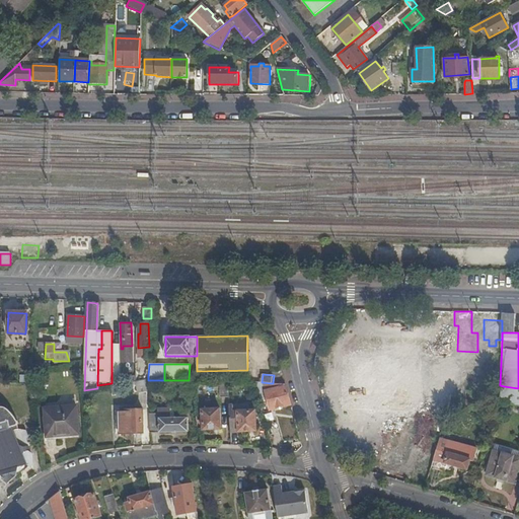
[(122,384),(135,382),(134,376),(121,378),(122,384)]
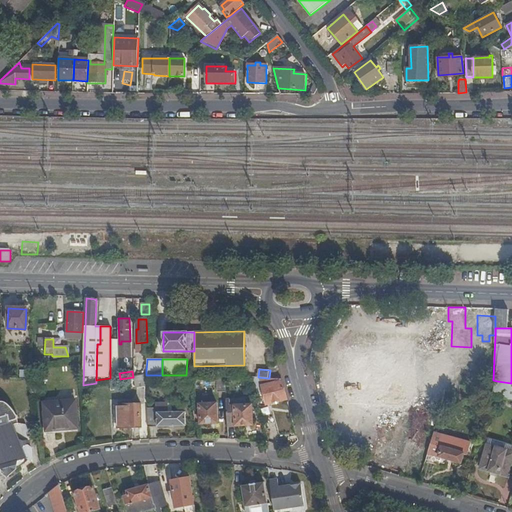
[(146,386),(146,375),(134,377),(134,387),(146,386)]
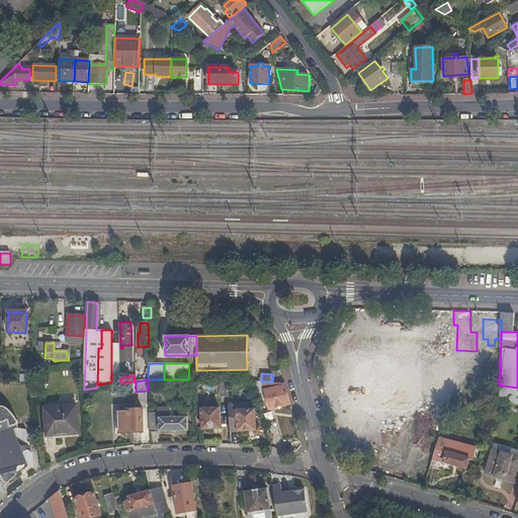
[(229,396),(228,380),(220,380),(221,397),(229,396)]
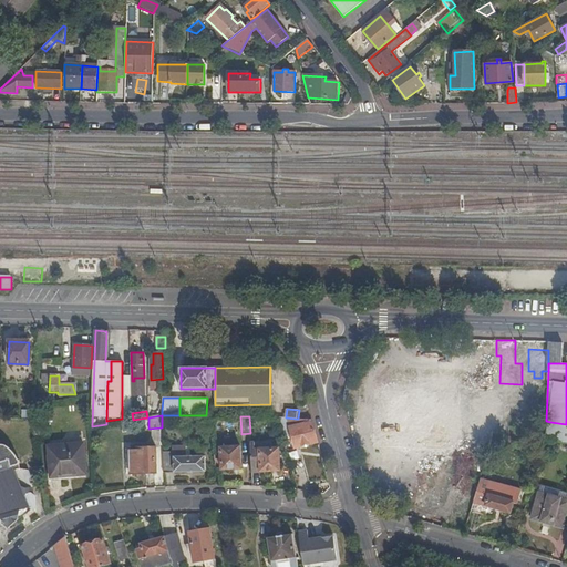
[(296,419),(297,423),(298,426),(290,429),(295,447),(318,441),(311,420),(298,419),(296,419)]
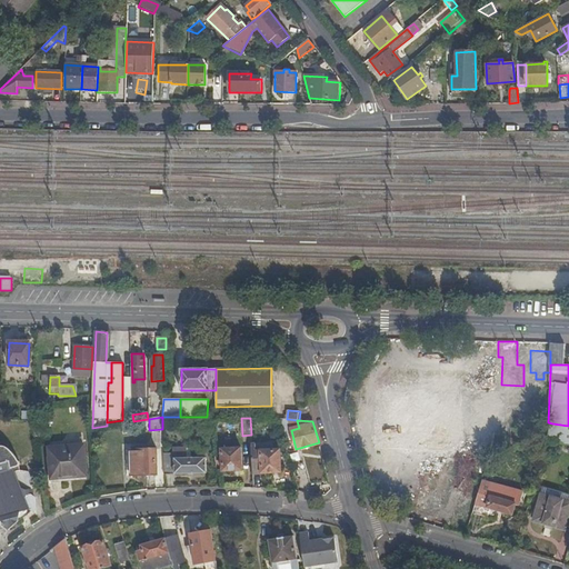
[(509,428),(495,423),(495,433),(508,438),(509,428)]
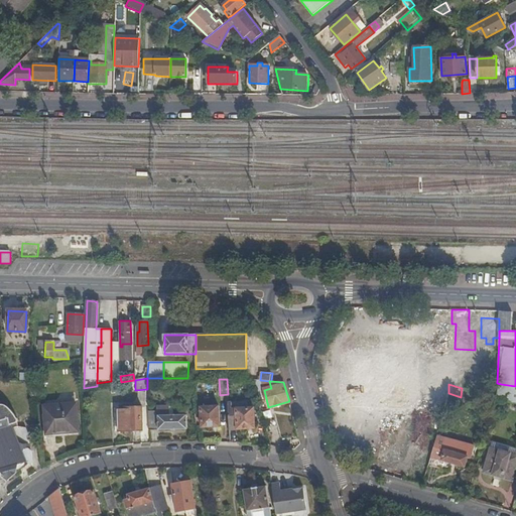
[(515,386),(501,384),(498,399),(515,402),(515,386)]
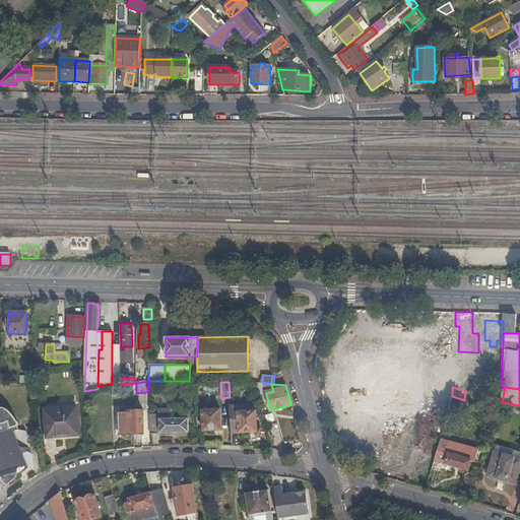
[(230,405),(232,431),(239,431),(239,432),(257,431),(256,410),(248,411),(239,411),(239,405),(230,405)]
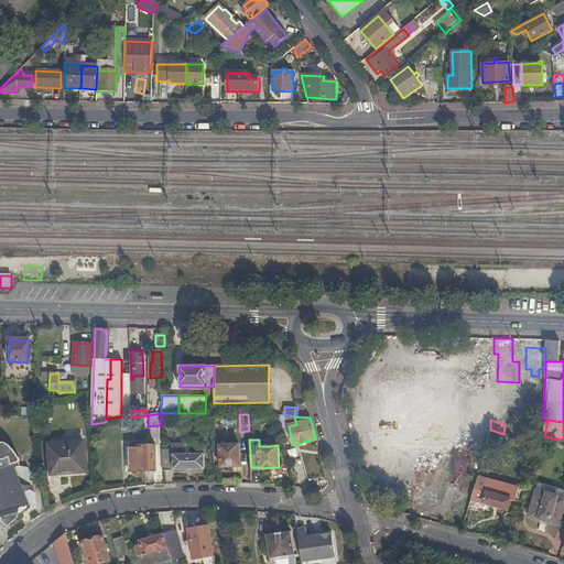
[(52,477),(86,474),(84,443),(49,446),(52,477)]
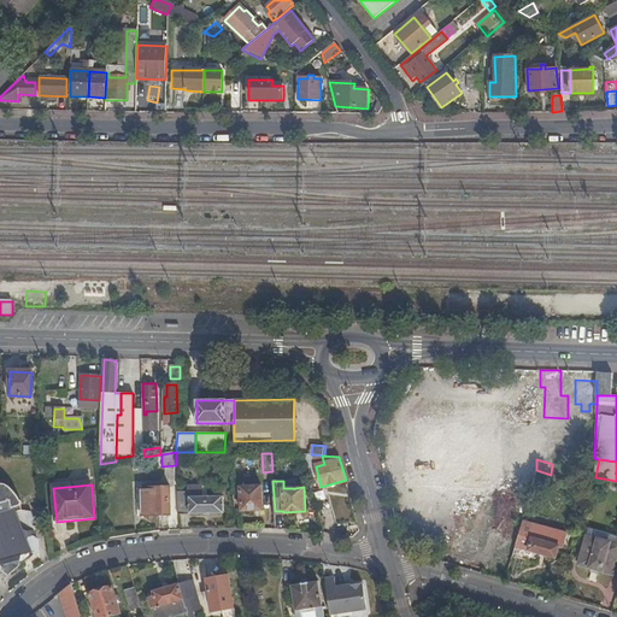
[(241,510),(263,509),(262,485),(240,486),(241,510)]
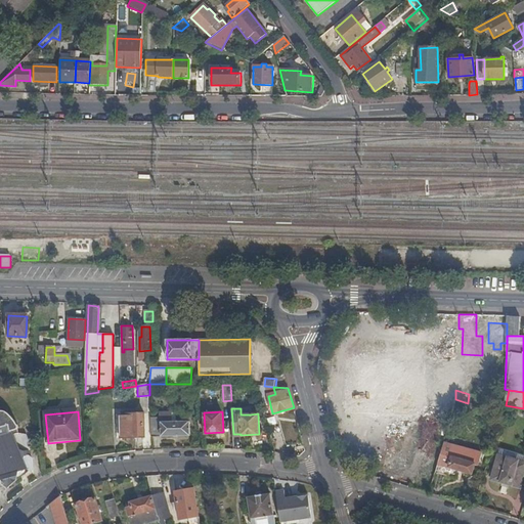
[(150,418),(151,437),(190,435),(189,421),(171,422),(171,412),(160,413),(160,417),(150,418)]
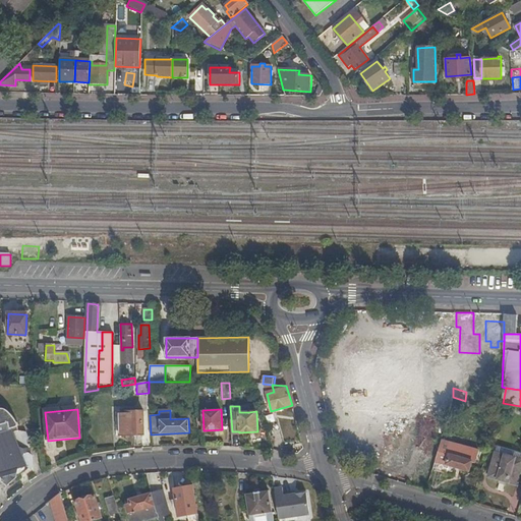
[(0,412),(0,425),(9,423),(5,411),(0,412)]
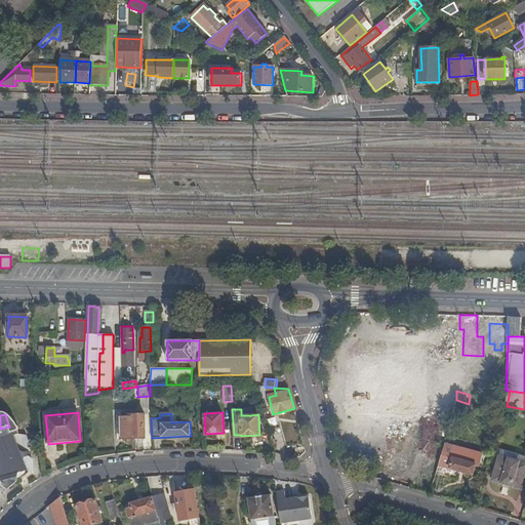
[(121,439),(145,438),(144,414),(120,414),(121,439)]
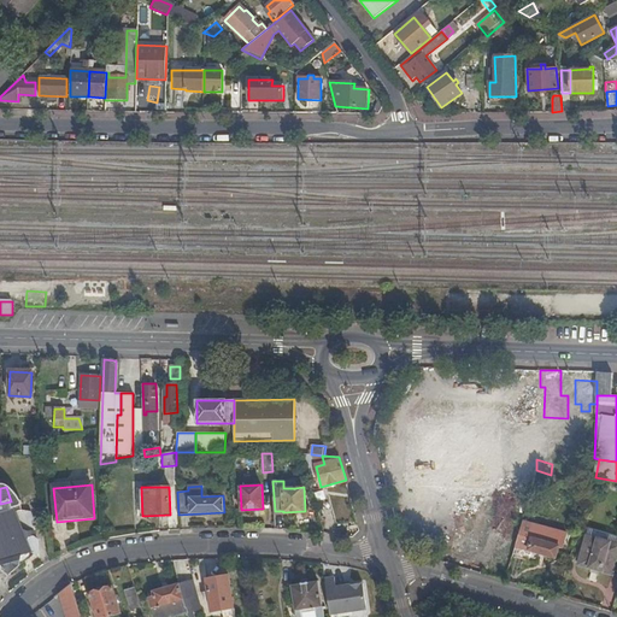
[(11,501),(0,504),(0,562),(1,564),(0,568),(1,569),(1,570),(4,570),(4,571),(17,562),(18,557),(18,556),(17,551),(25,548),(25,551),(27,551),(27,552),(28,553),(34,554),(36,556),(41,552),(41,541),(35,538),(29,540),(17,511),(22,510),(18,499),(11,501)]
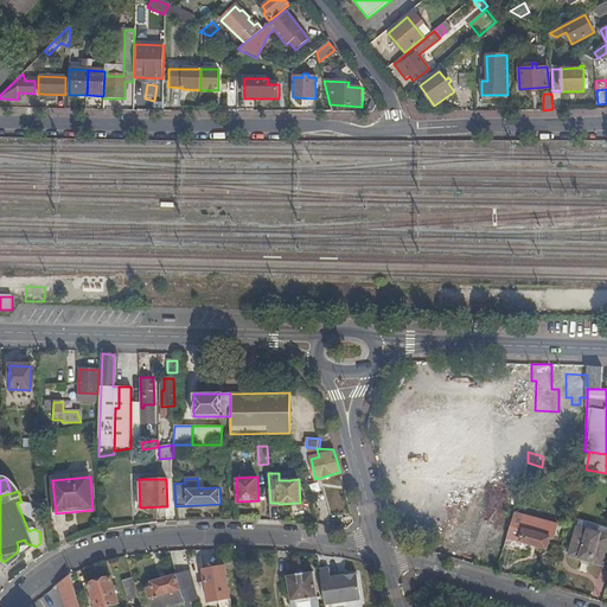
[(515,511),(505,545),(532,554),(535,547),(548,550),(551,537),(555,538),(560,523),(515,511)]
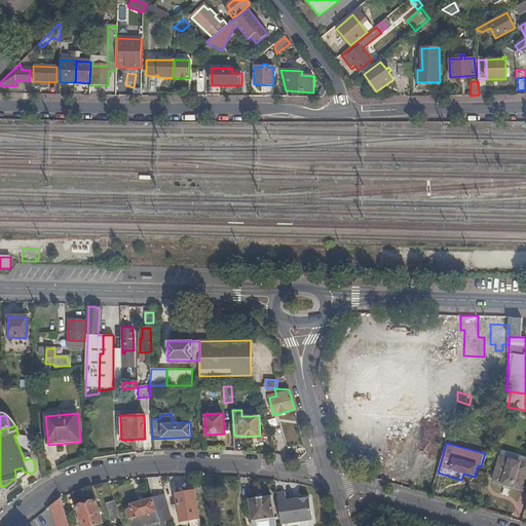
[(494,481),(525,490),(525,464),(501,457),(494,481)]
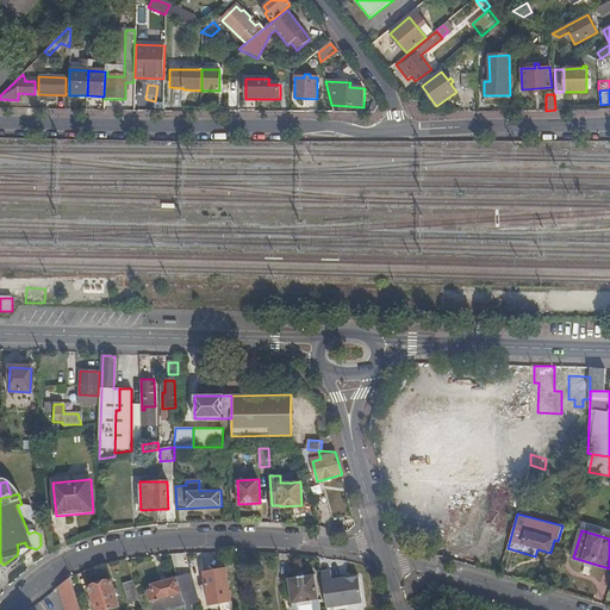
[(448,533),(446,542),(465,548),(467,539),(448,533)]
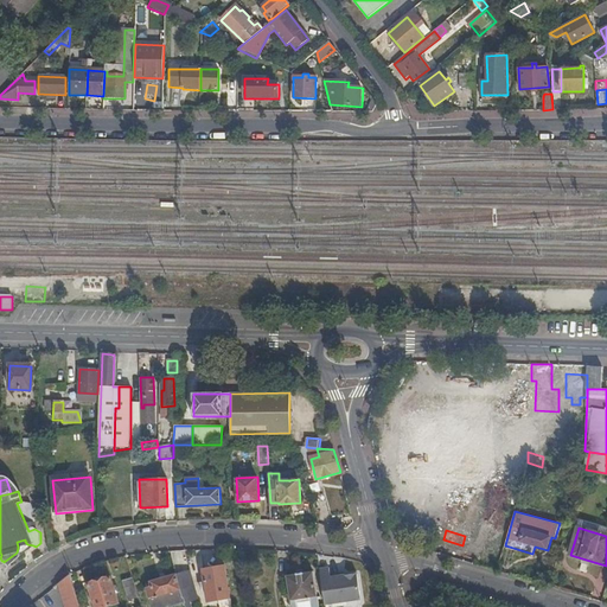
[(544,557),(542,563),(555,569),(557,562),(544,557)]
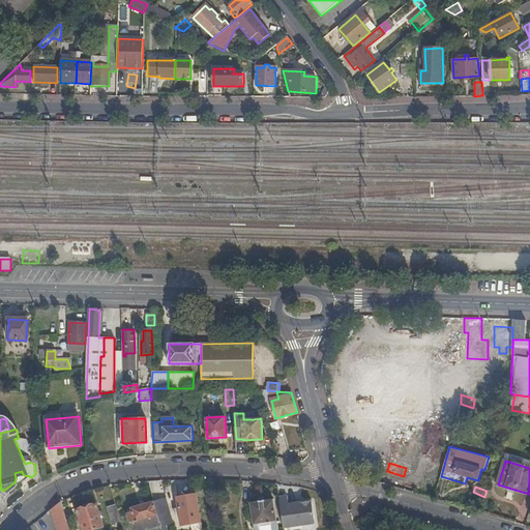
[(181,525),(202,522),(198,495),(176,498),(181,525)]
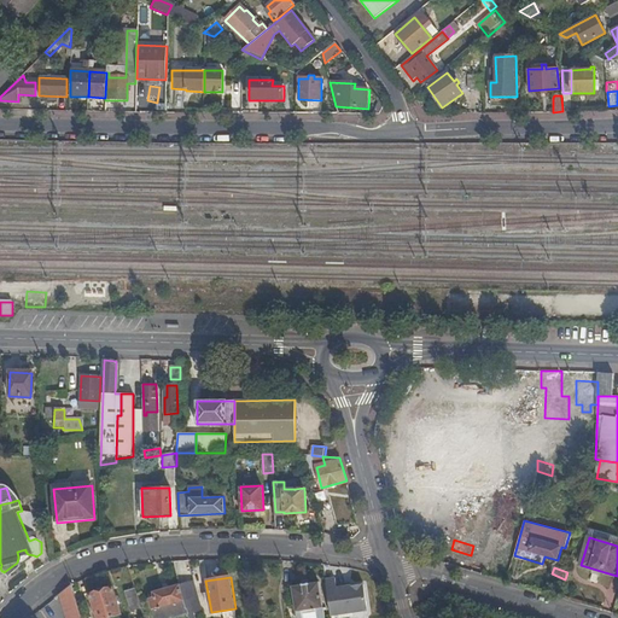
[(336,578),(326,581),(332,616),(368,611),(365,584),(337,588),(336,578)]
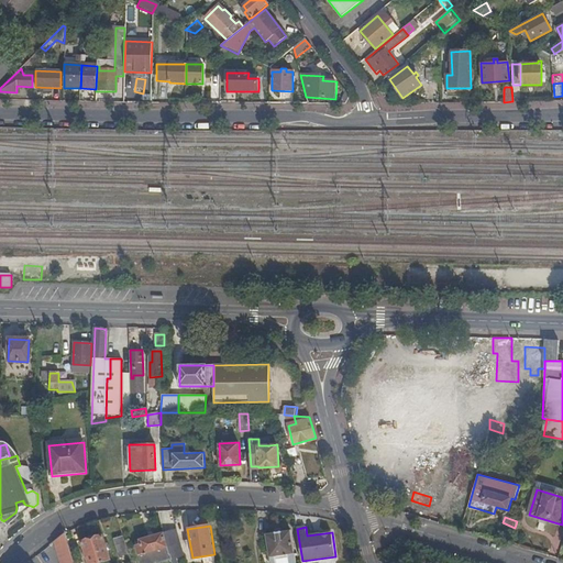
[(169,555),(183,552),(177,529),(163,532),(169,555)]
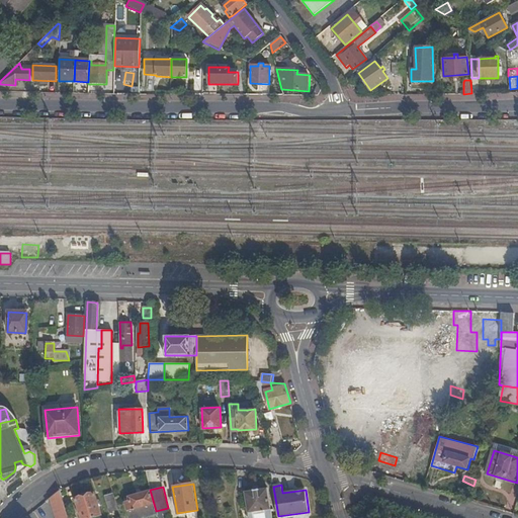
[(272,517),(268,488),(245,492),(249,517),(272,517)]
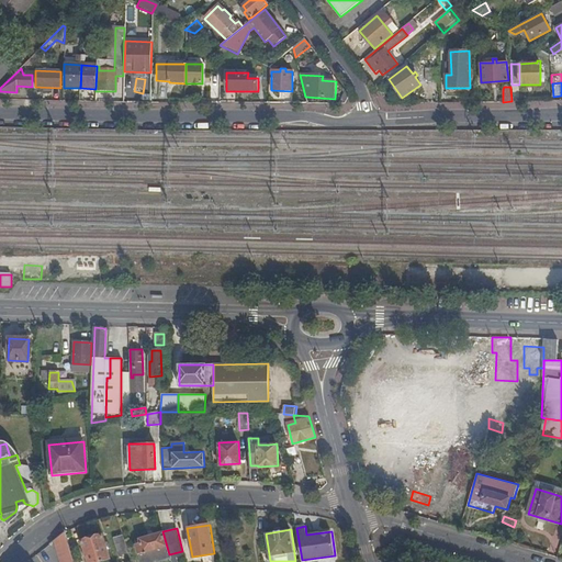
[(75,561),(66,531),(54,540),(60,561),(75,561)]
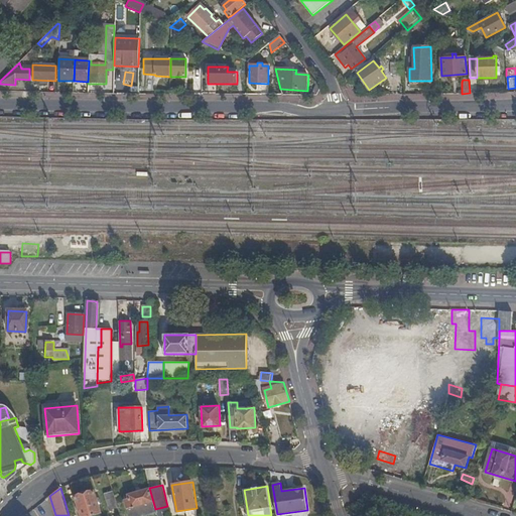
[(142,515),(156,512),(155,509),(149,488),(127,494),(129,498),(125,500),(128,515),(142,515)]
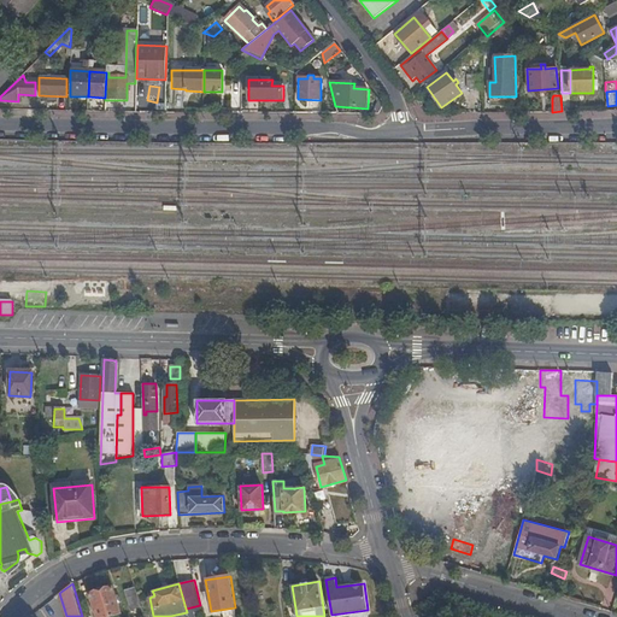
[(112,587),(100,591),(109,616),(121,612),(112,587)]
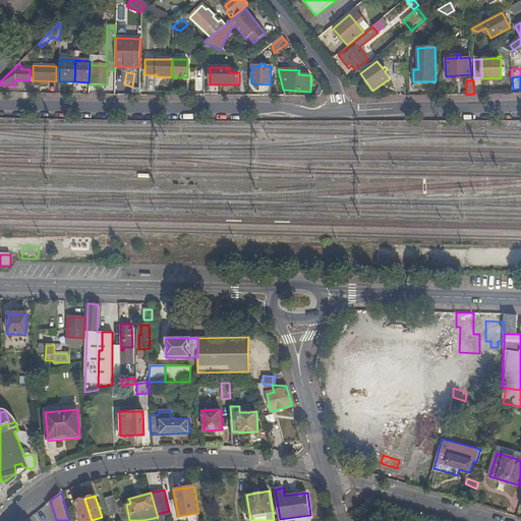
[(105,497),(110,514),(118,512),(113,496),(105,497)]
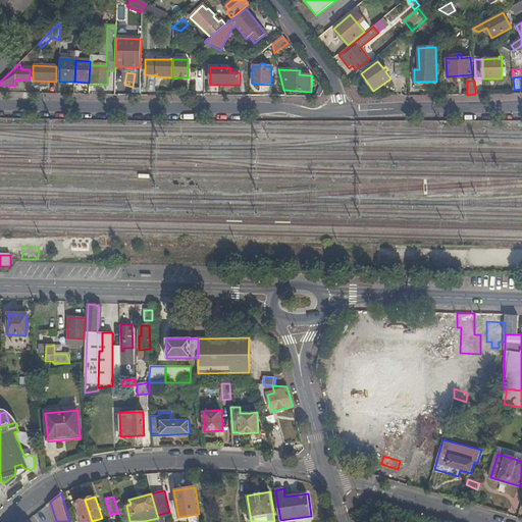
[(89,521),(92,521),(85,500),(75,503),(81,521),(89,521)]
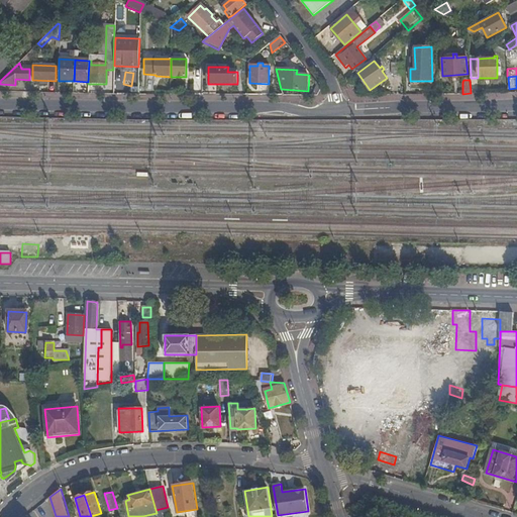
[(108,516),(115,516),(120,516),(117,508),(109,510),(107,511),(108,516)]
